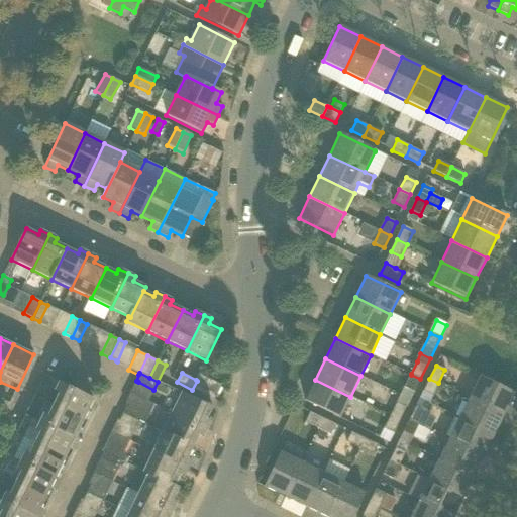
[(214,400),(221,386),(199,375),(196,380),(197,381),(192,390),(214,400)]
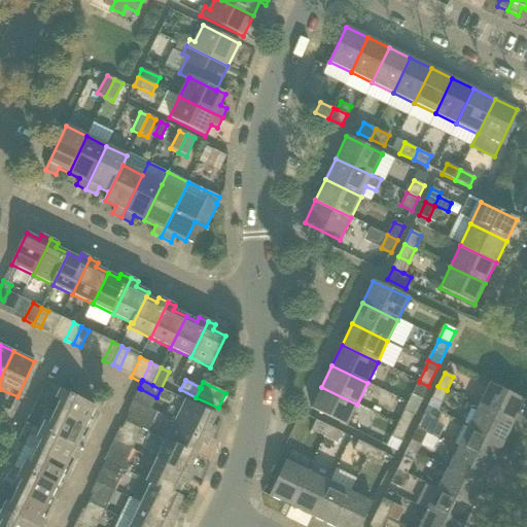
[(421,400),(428,386),(419,382),(412,395),(421,400)]
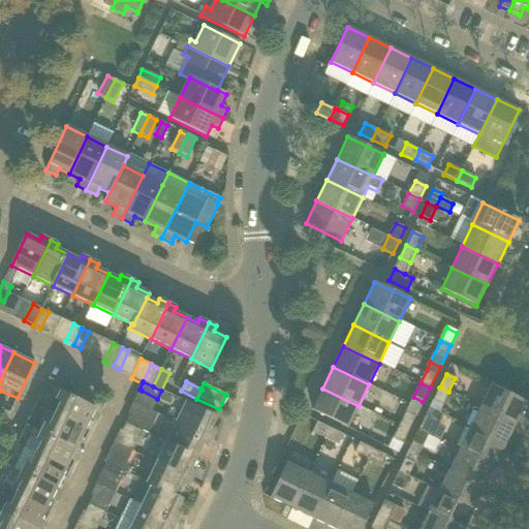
[(526,402),(491,384),(480,407),(516,424),(526,402)]
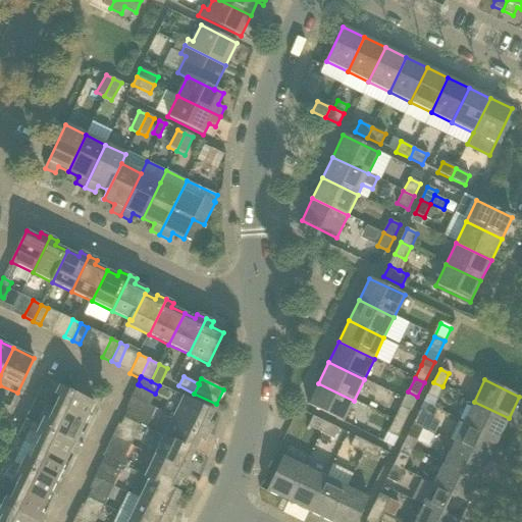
[(53,409),(85,423),(95,404),(49,381),(39,402),(49,406),(53,408),(53,409)]
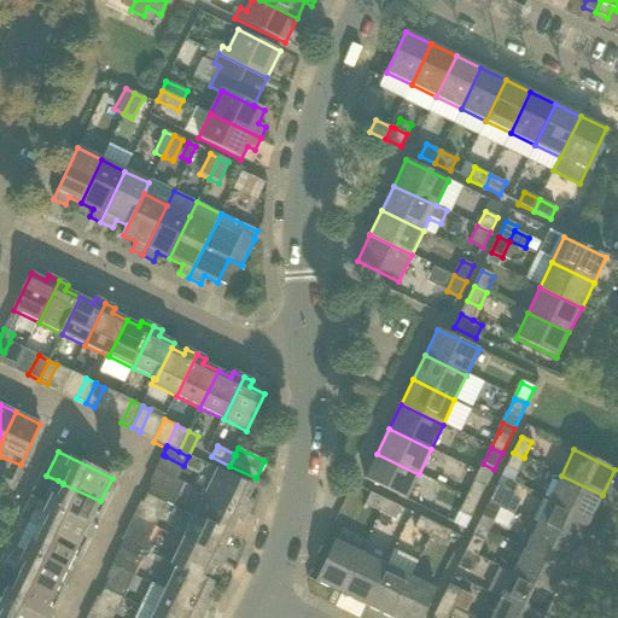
[(513,453),(501,477),(512,483),(524,458),(513,453)]
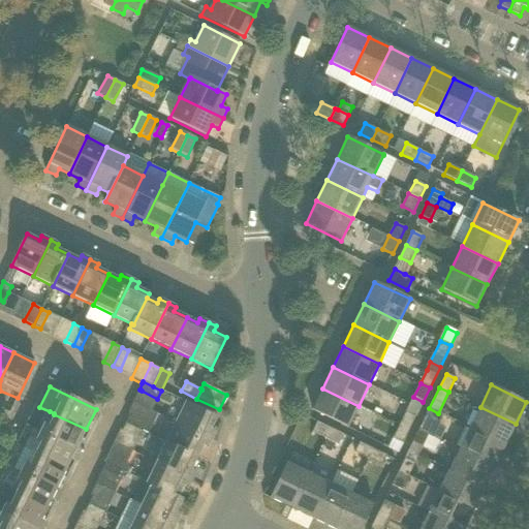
[(322,389),(312,410),(347,428),(359,406),(322,389)]
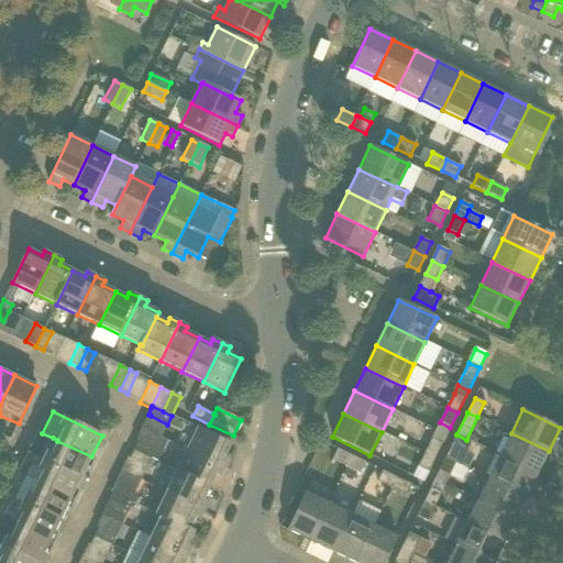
[(224,457),(231,444),(197,428),(186,450),(225,468),(230,460),(224,457)]
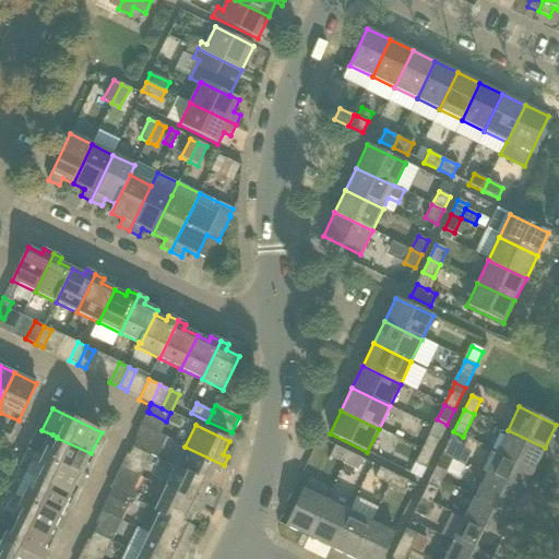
[(159,436),(142,427),(132,449),(150,458),(159,436)]
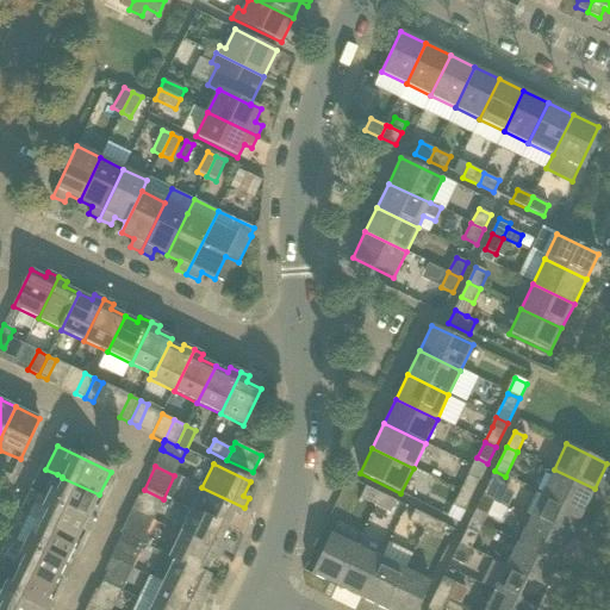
[(62,477),(57,474),(45,470),(45,468),(33,492),(87,518),(99,495),(62,478),(62,477)]
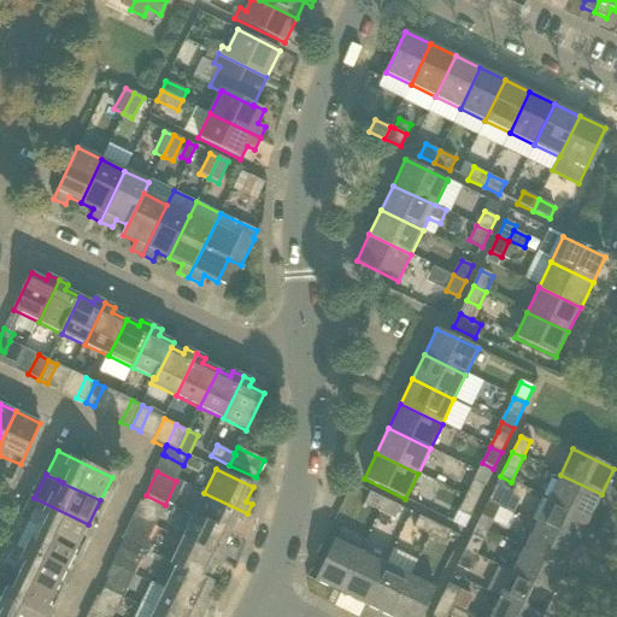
[(548,499),(589,519),(601,494),(560,475),(548,499)]
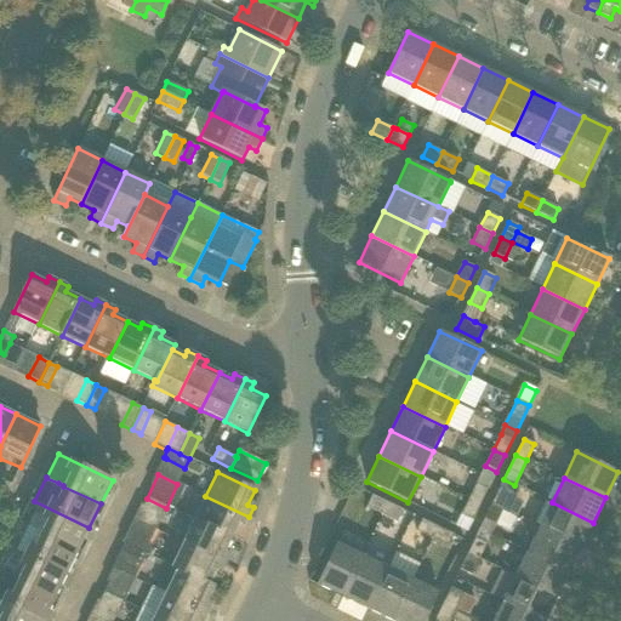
[(514,485),(503,479),(493,503),(502,510),(514,485)]
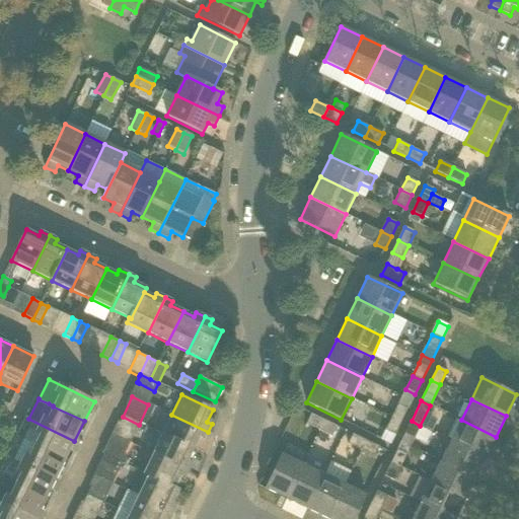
[(401,422),(408,410),(398,404),(392,418),(401,422)]
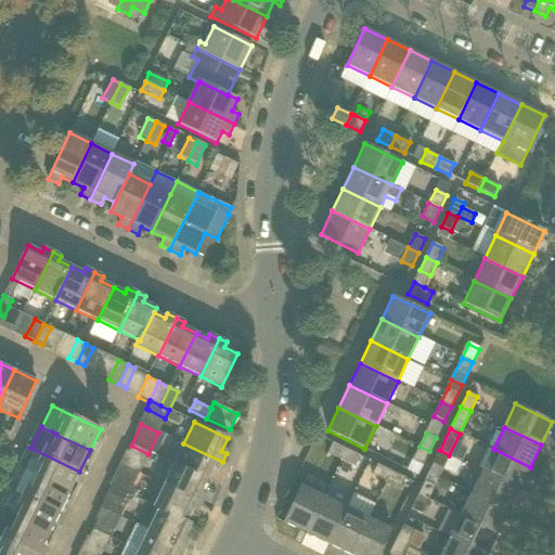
[(172,465),(206,481),(213,468),(218,470),(222,462),(183,443),(172,465)]
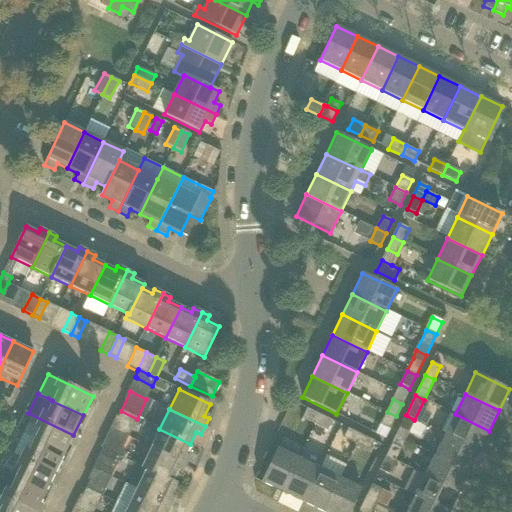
[(315,424),(319,414),(308,409),(303,419),(315,424)]
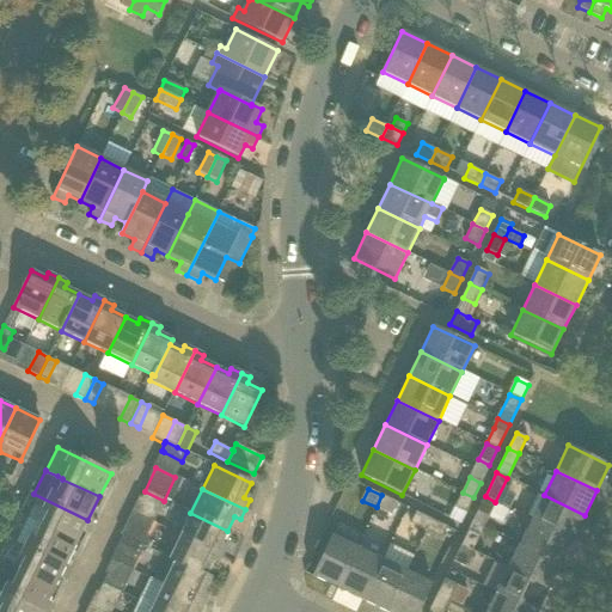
[(164,501),(145,491),(134,514),(153,524),(164,501)]
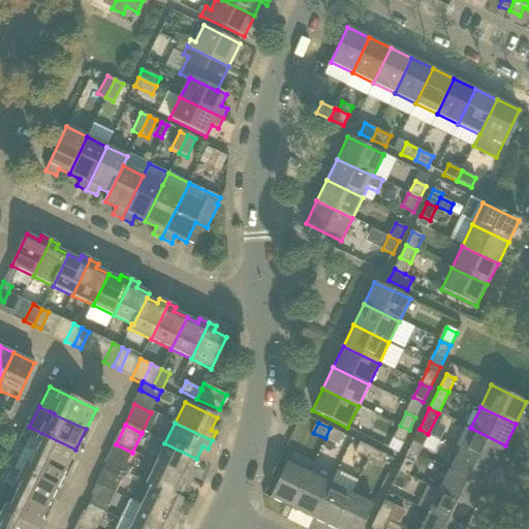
[(393,439),(402,443),(409,430),(400,426),(393,439)]
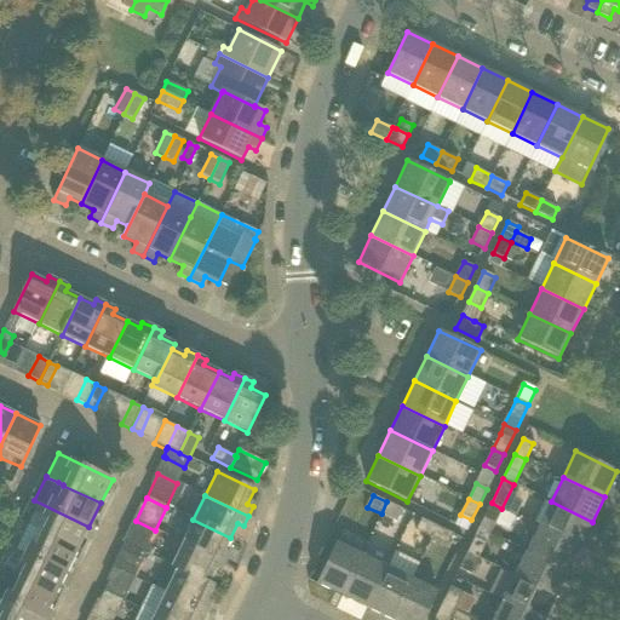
[(34,500),(23,523),(22,524),(78,551),(89,527),(34,500)]
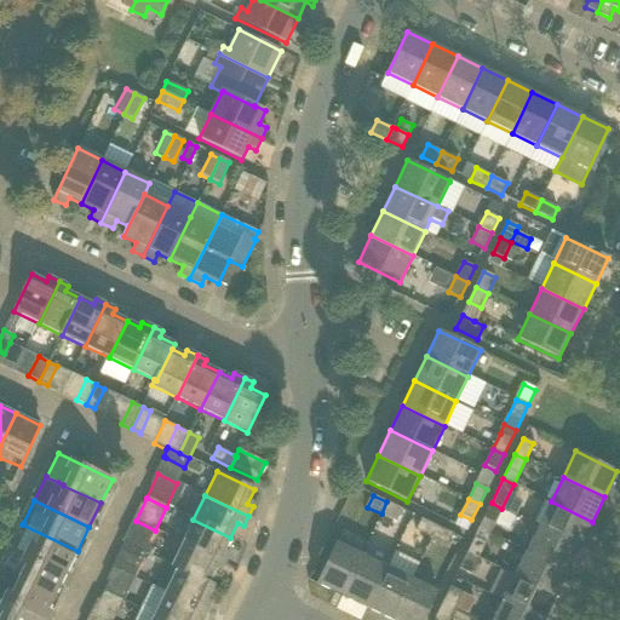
[(386,501),(382,514),(397,522),(403,510),(386,501)]
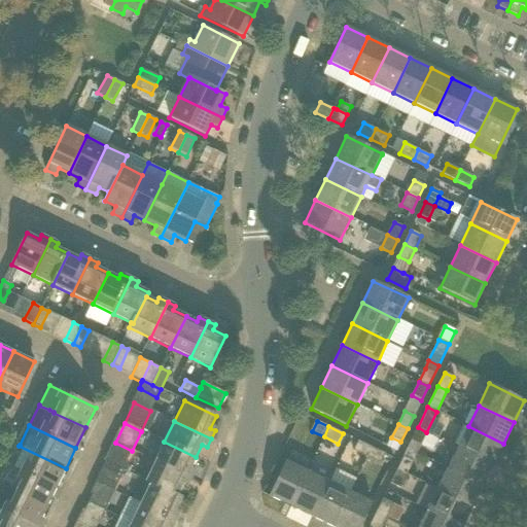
[(493,464),(503,444),(468,426),(458,448),(493,464)]
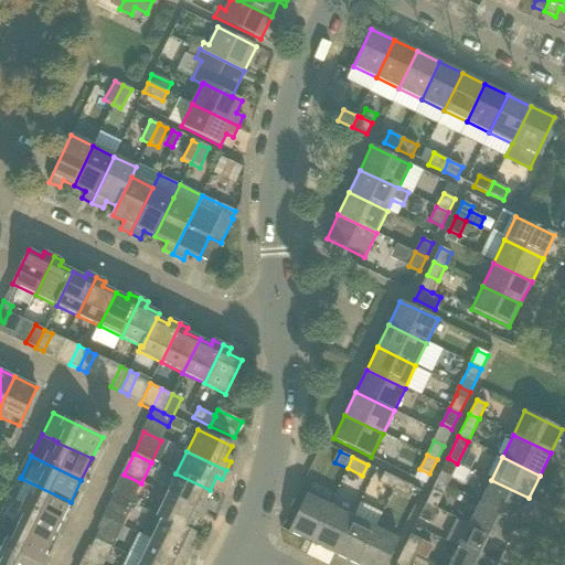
[(457,464),(448,458),(436,481),(446,487),(457,464)]
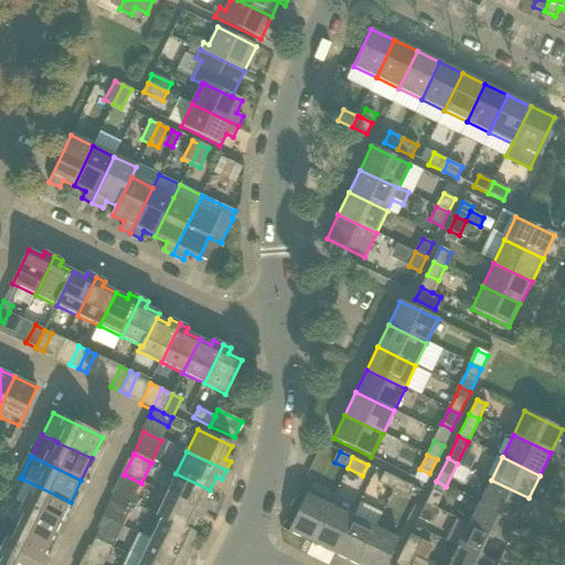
[(384,472),(380,482),(393,490),(398,479),(384,472)]
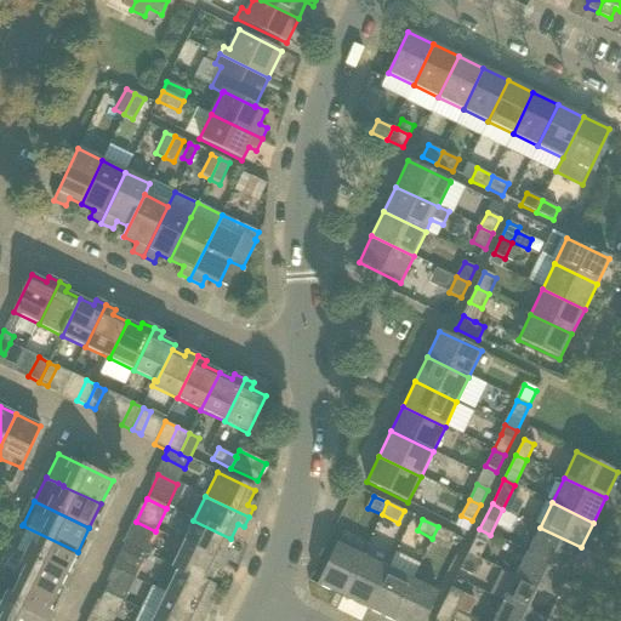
[(182,543),(226,564),(231,554),(224,552),(231,539),(193,520),(182,543)]
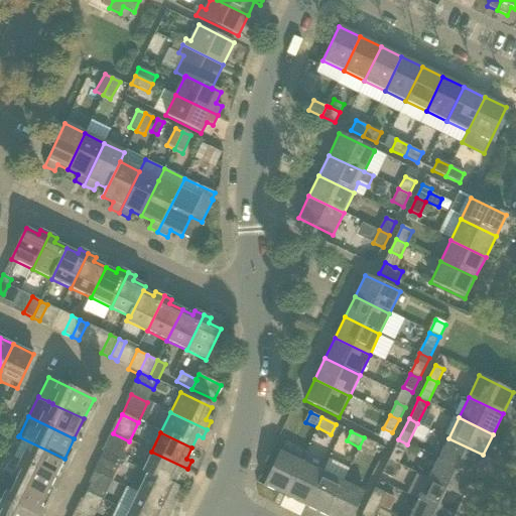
[(129,441),(113,433),(107,444),(105,443),(102,452),(103,453),(120,461),(129,441)]
